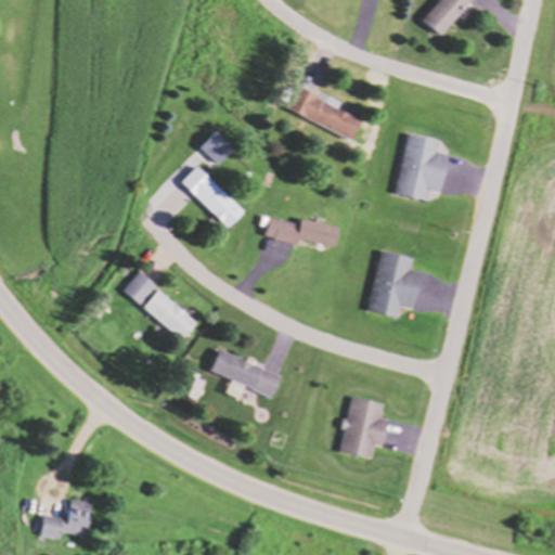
[(442,35),(476,0),(438,0),(423,16),(442,35)]
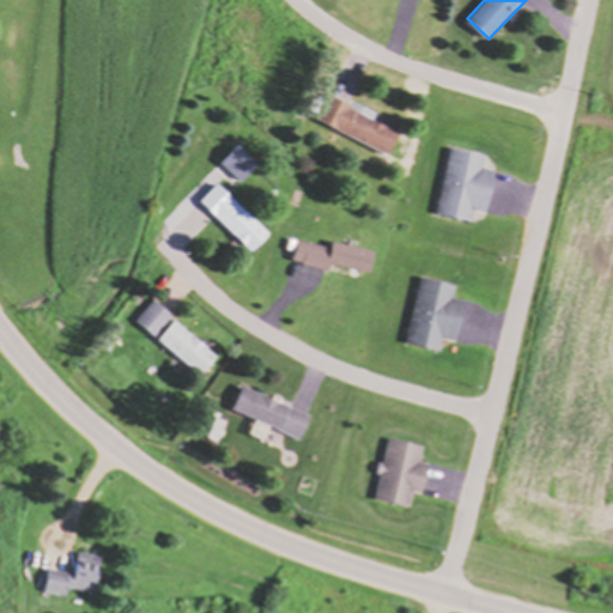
[(393,156),(404,132),(329,99),(319,123),(393,156)]
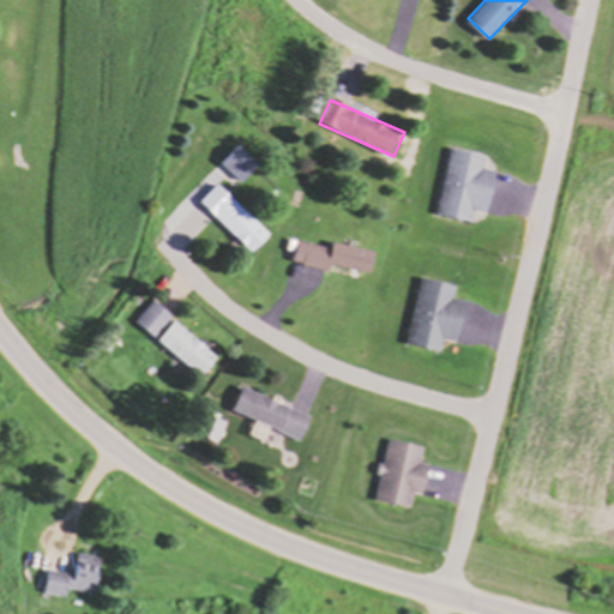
[(223,166),(230,173),(226,176),(238,188),(260,167),(241,148),(223,166)]
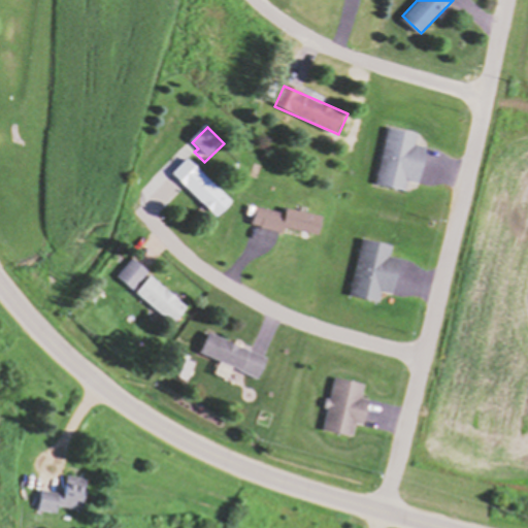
[(376,186),(406,191),(408,183),(421,185),(427,149),(417,146),(419,135),(387,129),(376,186)]
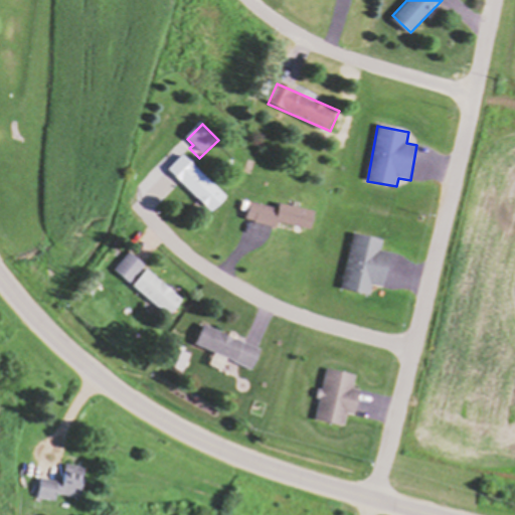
[(228,198),(185,156),(171,170),(213,213),(228,198)]
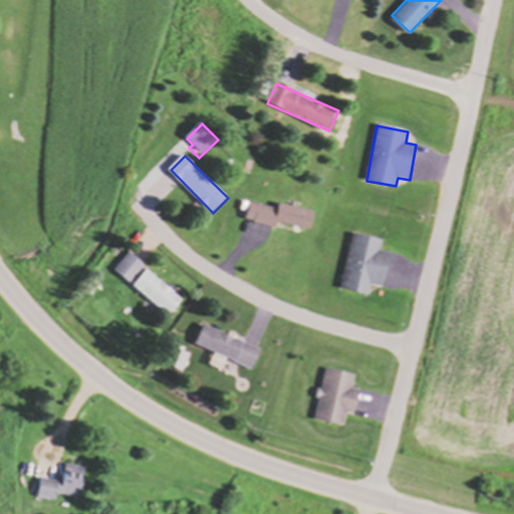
[(252,201),(249,220),(313,232),(317,213),(252,201)]
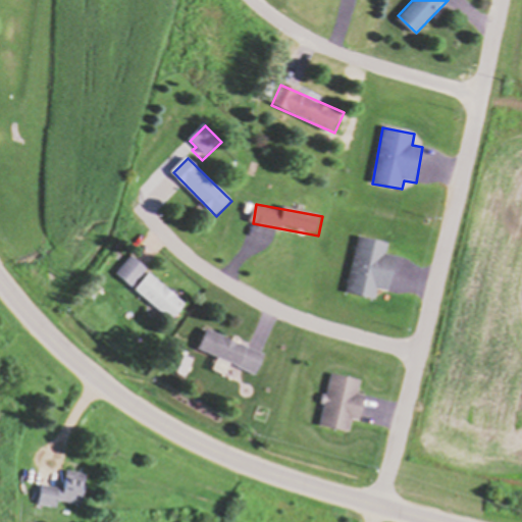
[(347,294),(376,300),(378,290),(390,292),(398,257),(386,255),(389,244),(358,238),(347,294)]
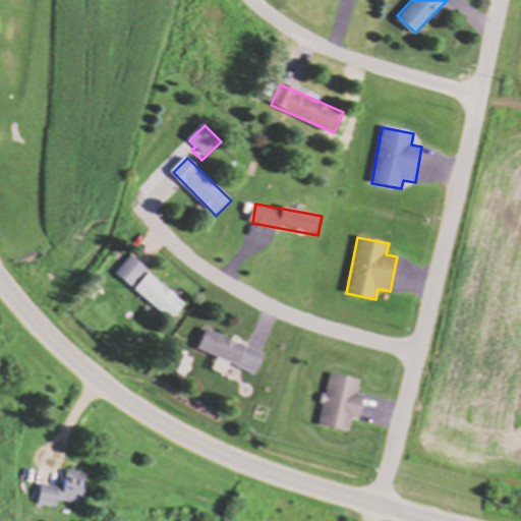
[(117,274),(134,287),(149,269),(132,255),(117,274)]
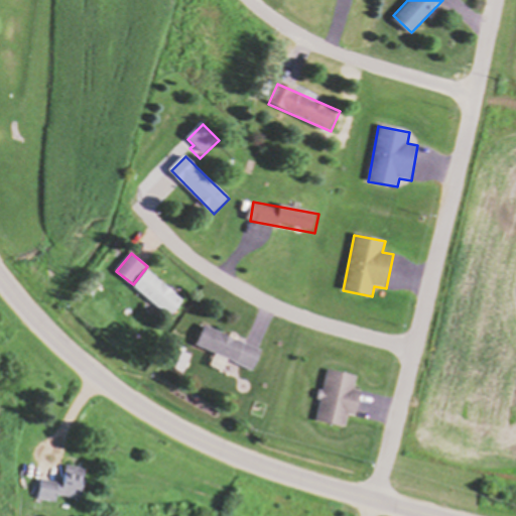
[(171,318),(186,301),(149,270),(135,288),(171,318)]
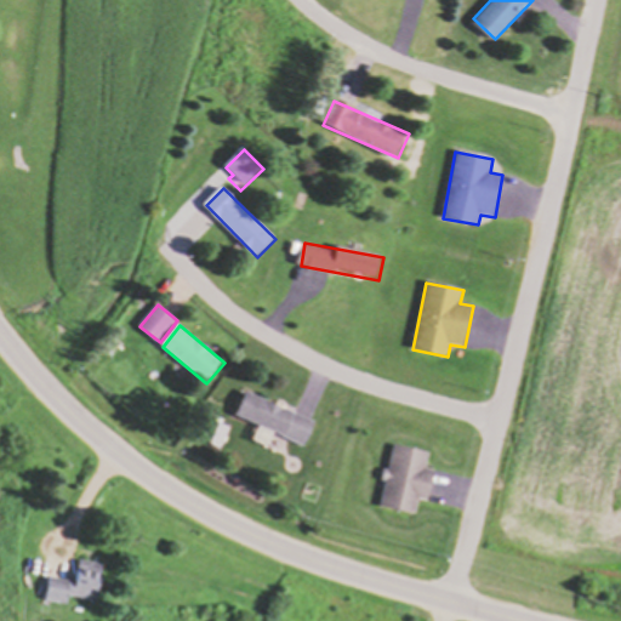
[(308,446),(318,421),(248,393),(238,419),(308,446)]
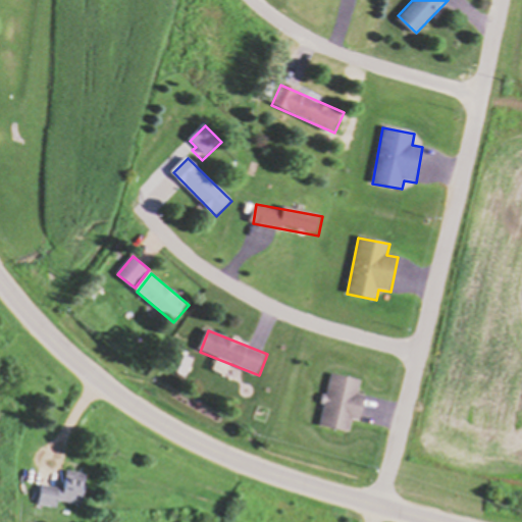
[(320,427),(350,433),(353,418),(362,420),(366,398),(358,396),(361,381),(330,375),(320,427)]
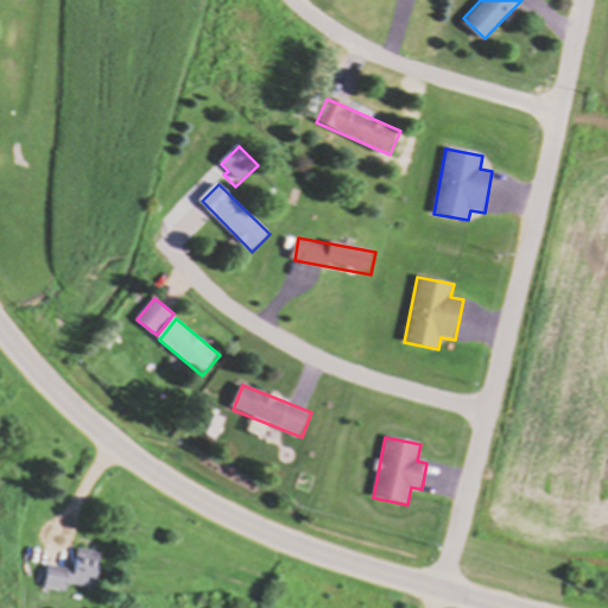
[(67,594),(68,586),(97,590),(102,553),(78,550),(76,571),(45,567),(43,590),(67,594)]
